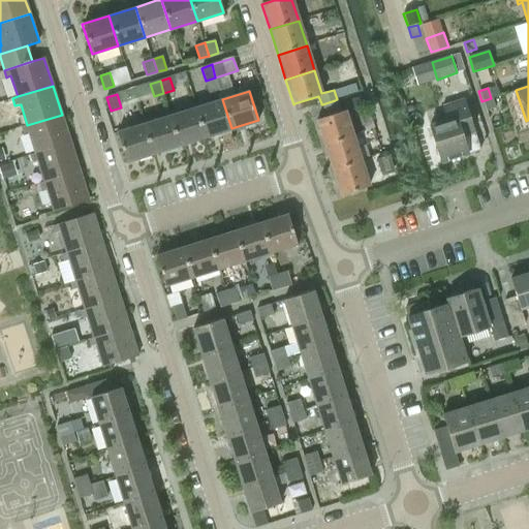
[(491,98),(481,101),(485,112),(494,109),(491,98)]
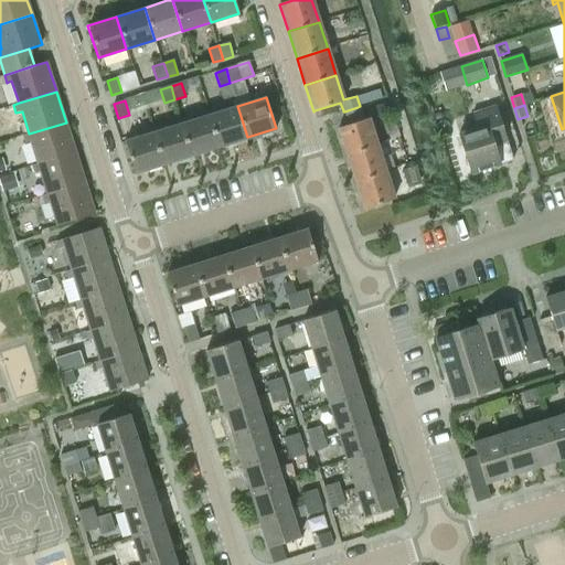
[(237,106),(209,115),(219,146),(247,137),(237,106)]
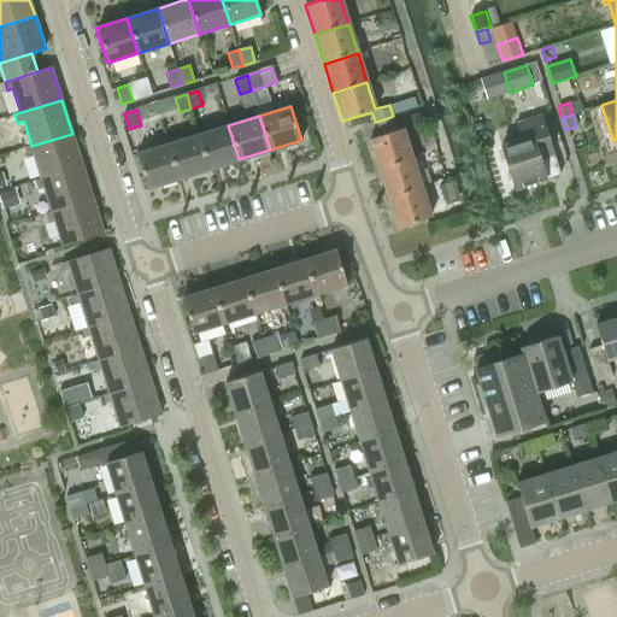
[(542,116),(516,125),(521,140),(501,147),(516,191),(547,181),(546,180),(562,175),(542,116)]
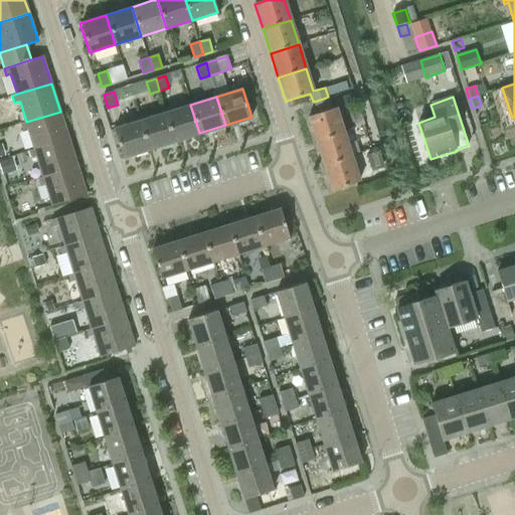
[(317,115),(309,118),(316,142),(344,133),(337,109),(336,108),(332,109),(329,102),(328,103),(327,103),(315,107),(317,115)]
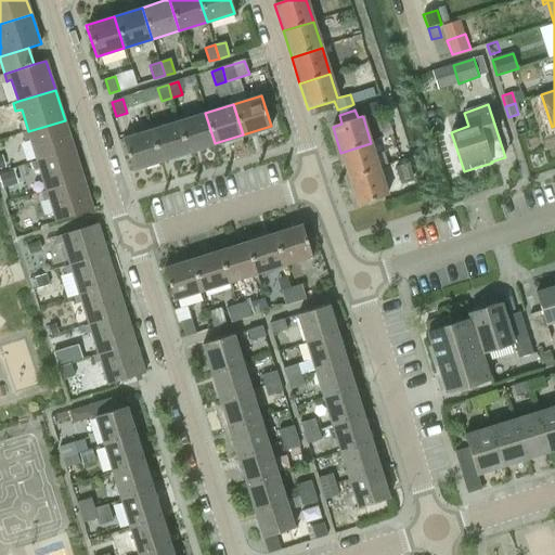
[(205,113),(178,121),(188,152),(215,143),(205,113)]
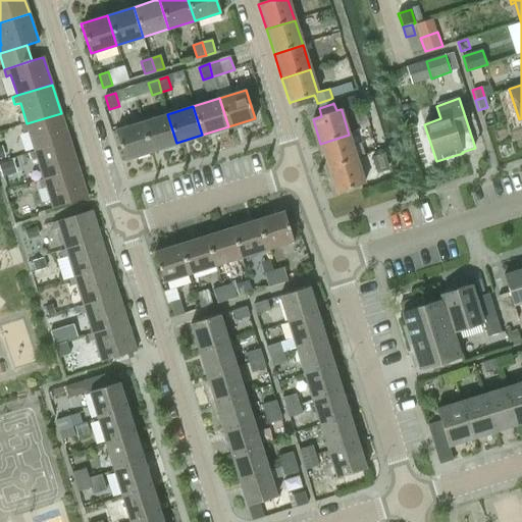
[(35,152),(70,141),(61,113),(27,123),(21,125),(23,133),(29,131),(35,152)]
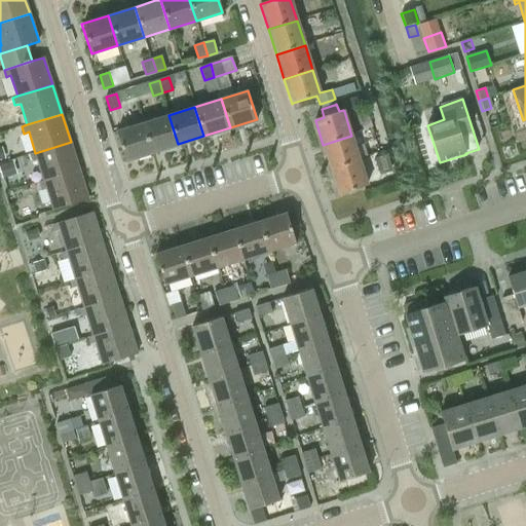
[(168,115),(142,123),(151,153),(178,144),(168,115)]
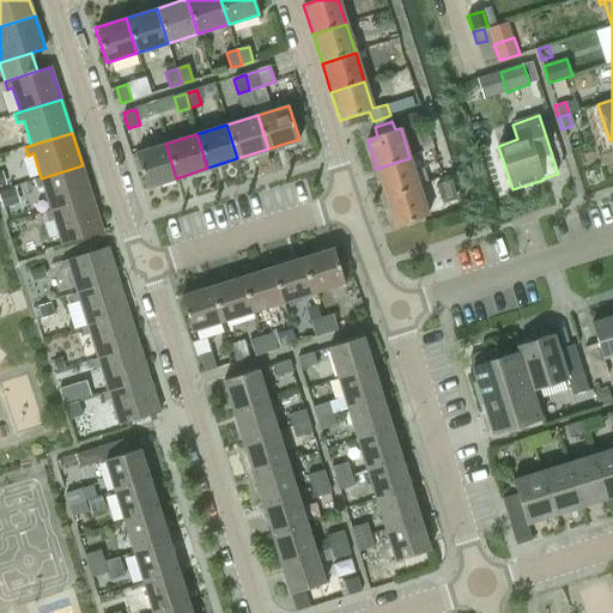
[(176,178),(165,144),(134,155),(145,188),(176,178)]
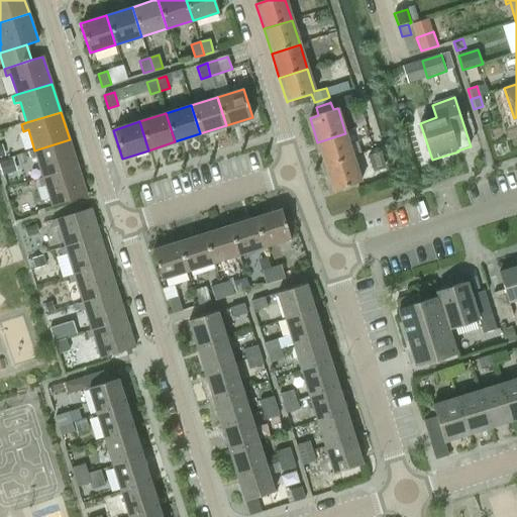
[(345,133),(317,142),(325,167),(353,158),(345,133)]
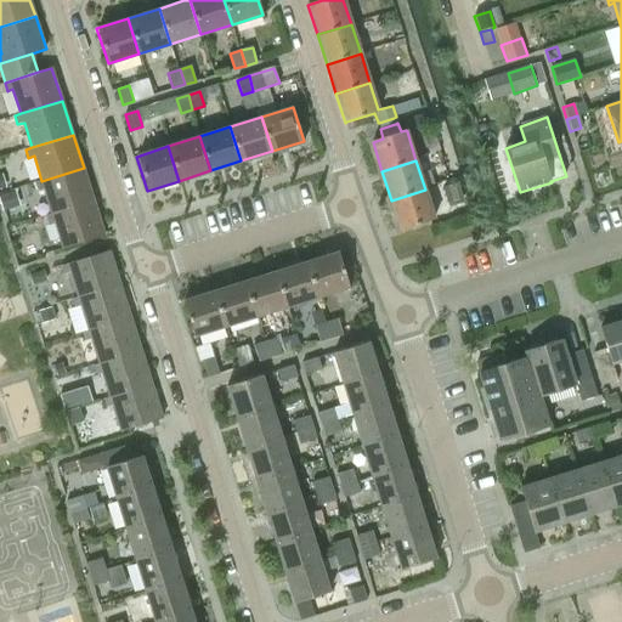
[(52,214),(94,201),(84,168),(41,181),(37,182),(39,192),(45,190),(52,214)]
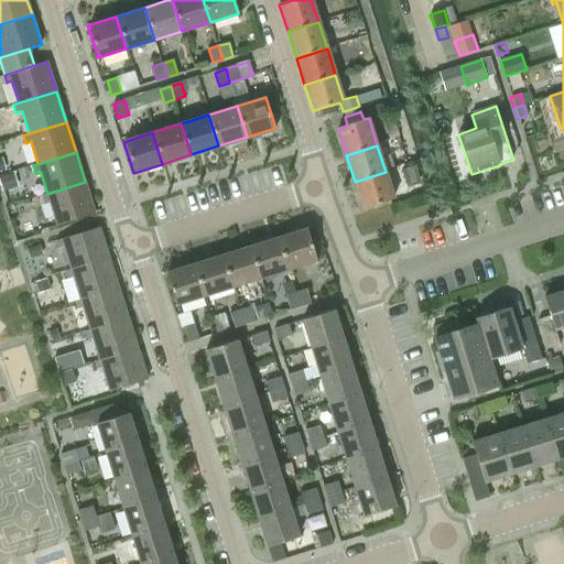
[(393,159),(396,165),(405,163),(404,155),(393,159)]
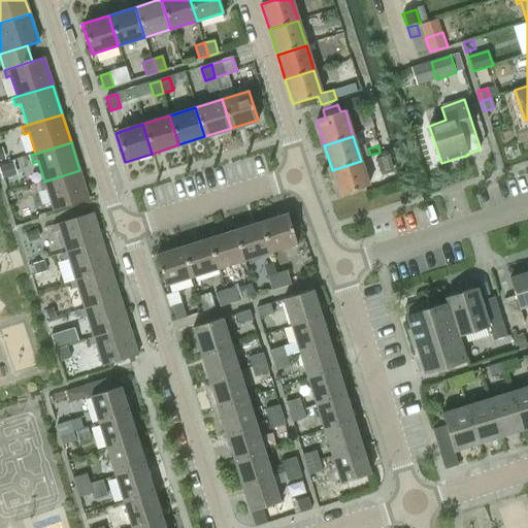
[(375,159),(380,171),(380,172),(393,168),(389,155),(389,156),(375,159)]
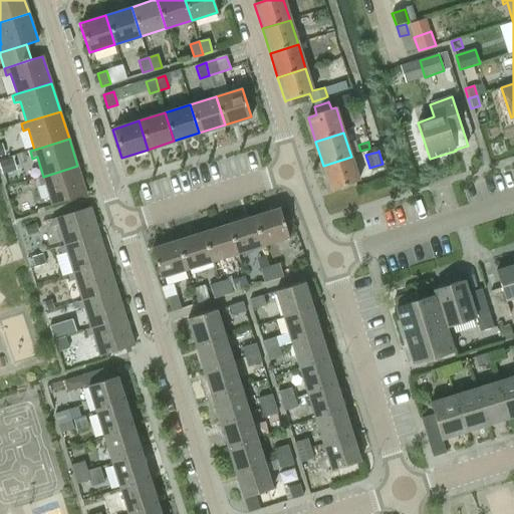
[(351,157),(323,166),(331,190),(358,182),(351,157)]
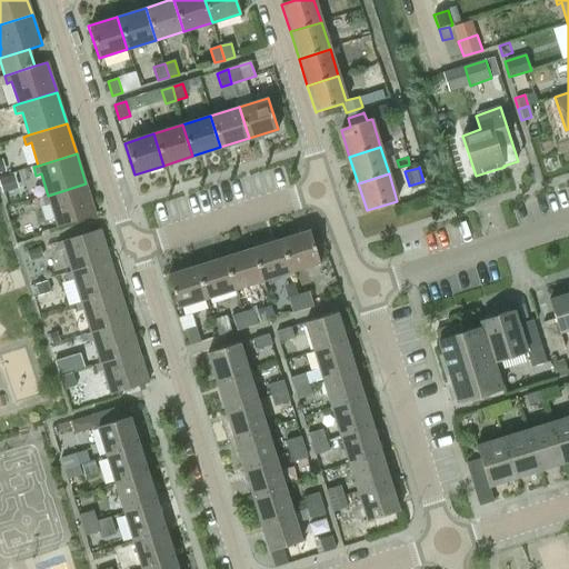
[(7,177),(0,179),(0,185),(2,192),(11,190),(18,188),(13,175),(7,177)]
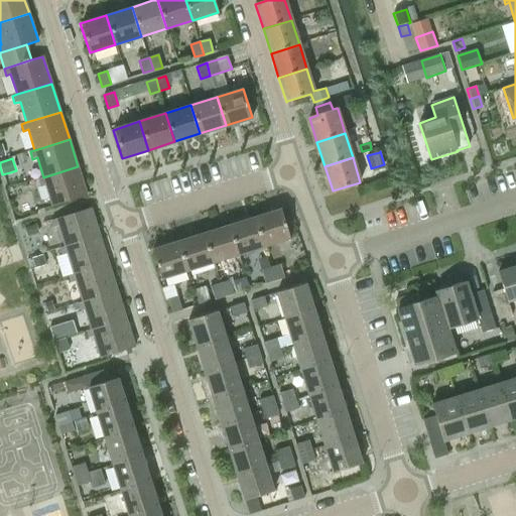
[(87,195),(78,166),(43,177),(39,178),(41,186),(45,185),(52,206),(87,195)]
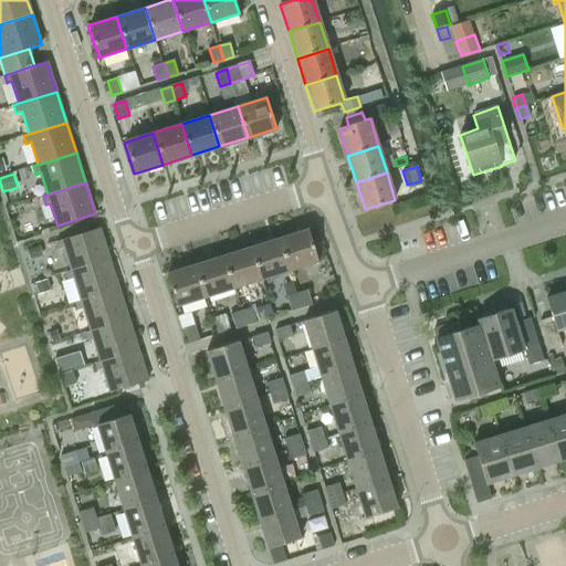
[(18,215),(14,205),(6,207),(6,208),(8,218),(18,216),(18,215)]
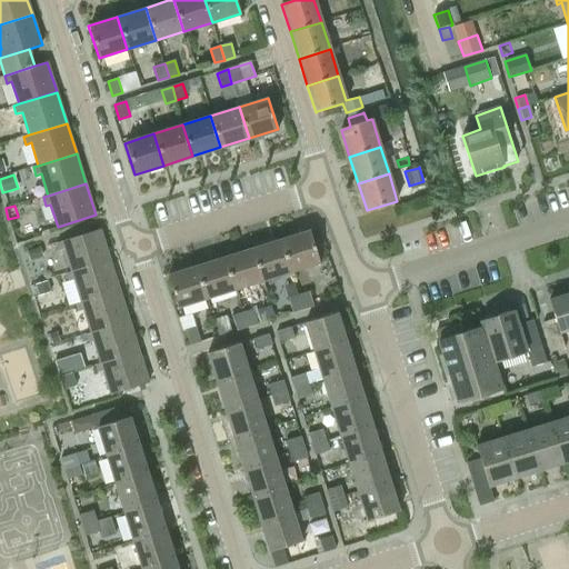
[(100,230),(57,243),(59,251),(65,249),(71,272),(110,259),(100,230)]
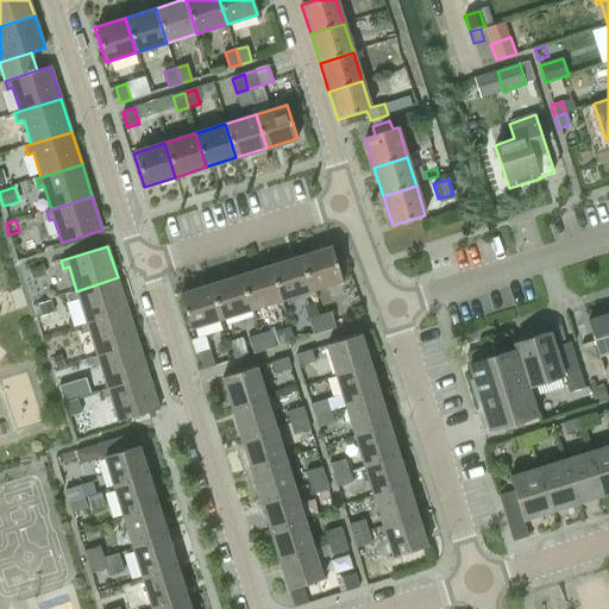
[(331,248),(300,257),(312,290),(341,281),(331,248)]
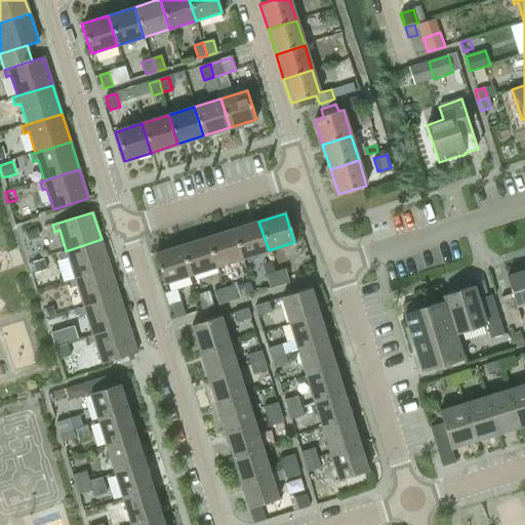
[(258,221),(233,230),(242,258),(269,250),(258,221)]
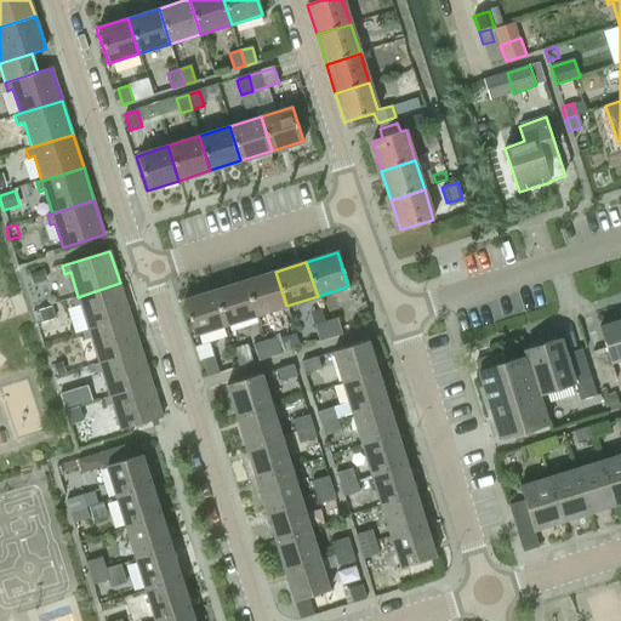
[(44,269),(29,274),(32,283),(33,284),(47,280),(44,269)]
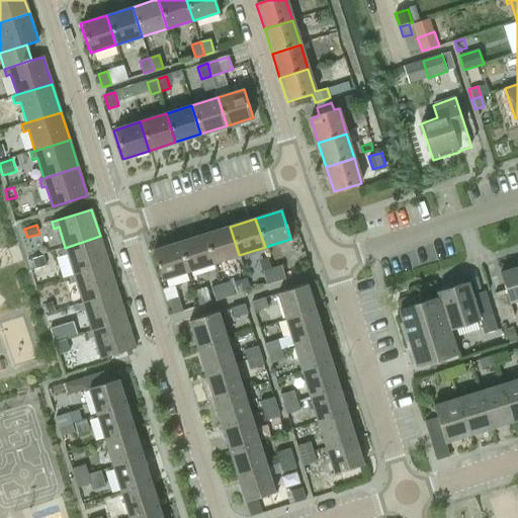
[(239,255),(230,227),(204,235),(213,263),(239,255)]
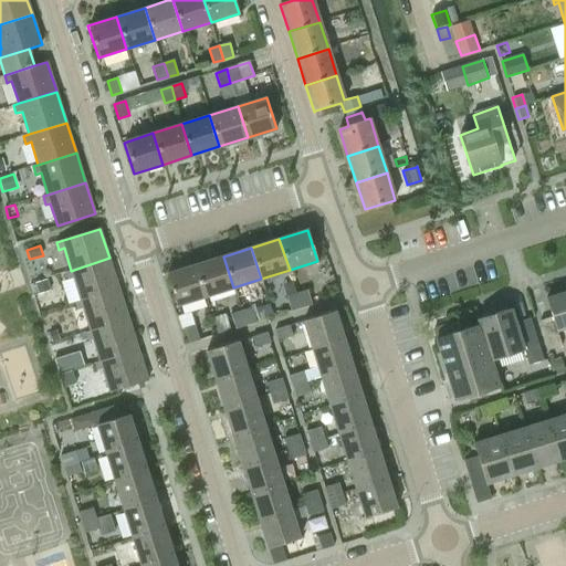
[(223,257),(196,265),(206,296),(233,287),(223,257)]
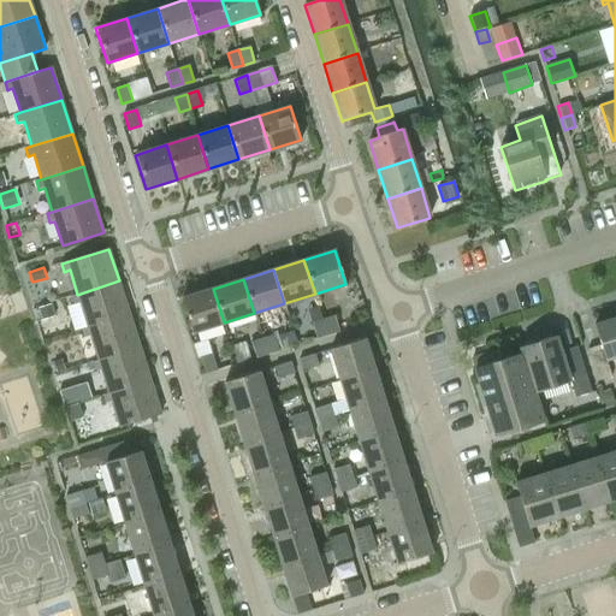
[(129,314),(119,280),(77,295),(72,296),(75,304),(80,303),(88,327),(129,314)]
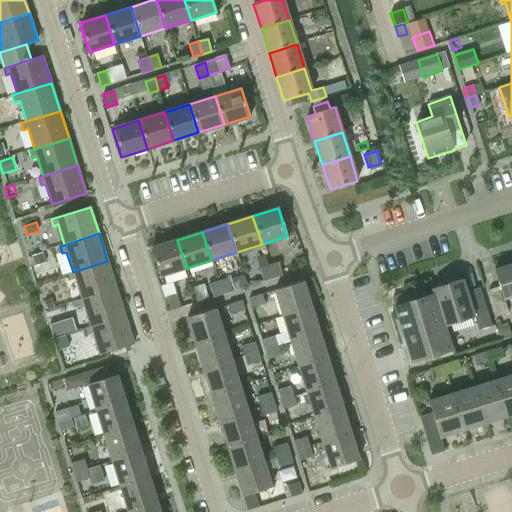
[(186,268),(177,240),(151,248),(160,276),(186,268)]
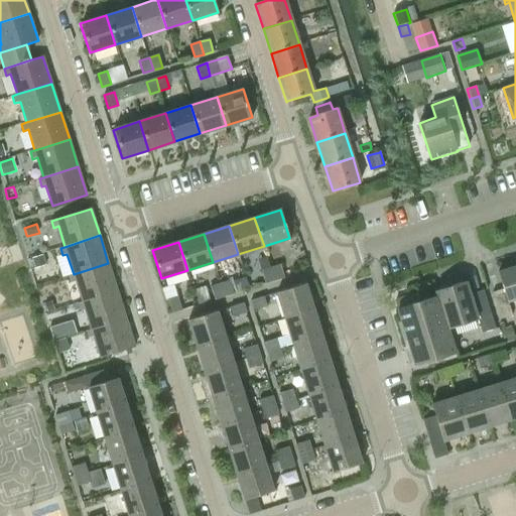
[(41,255),(32,258),(35,267),(44,264),(41,255)]
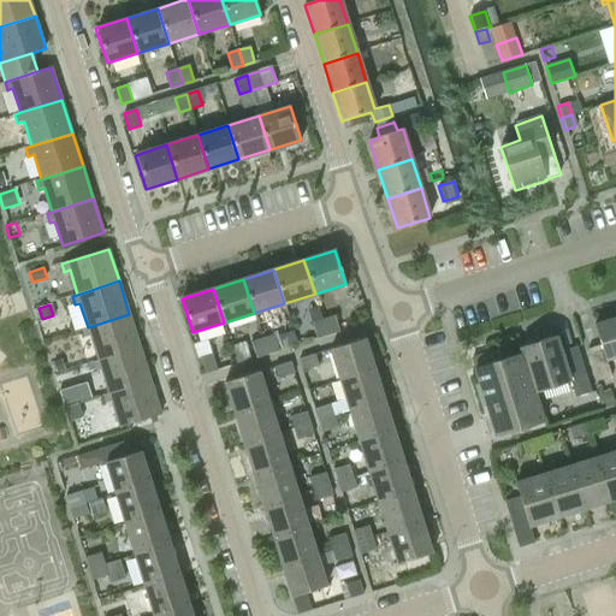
[(99,360),(140,347),(129,314),(88,327),(82,329),(86,338),(90,336),(99,360)]
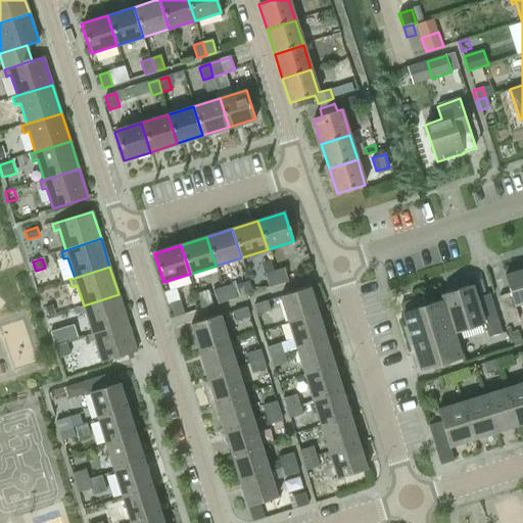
[(274,272),(279,284),(288,281),(284,269),(274,272)]
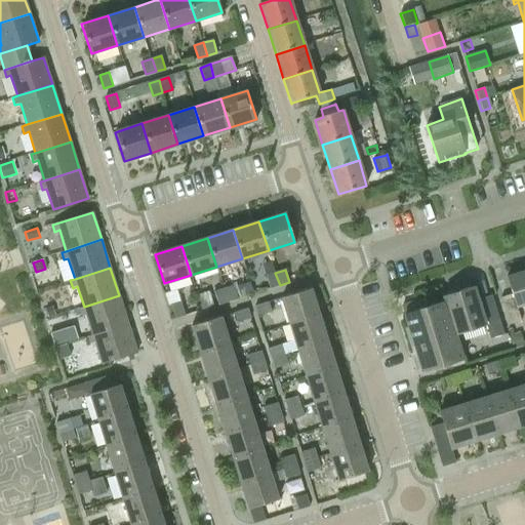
[(524,270),(507,276),(512,293),(500,297),(509,324),(521,320),(517,307),(524,304),(524,270)]
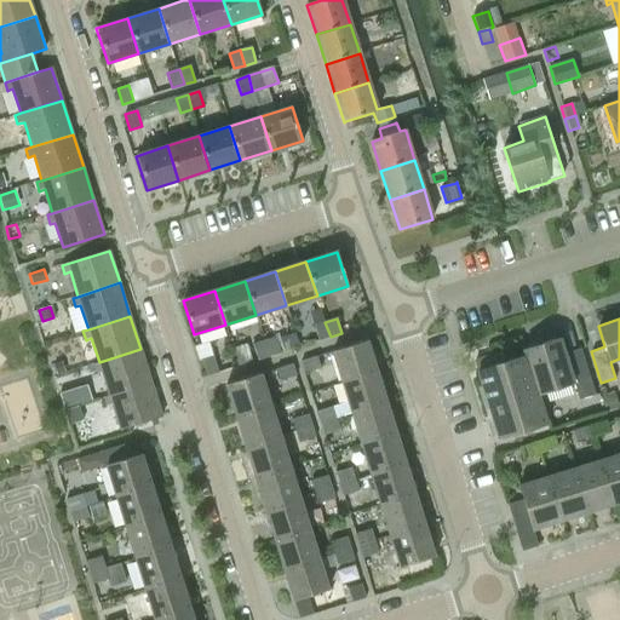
[(319,340),(331,337),(325,322),(314,326),(319,340)]
